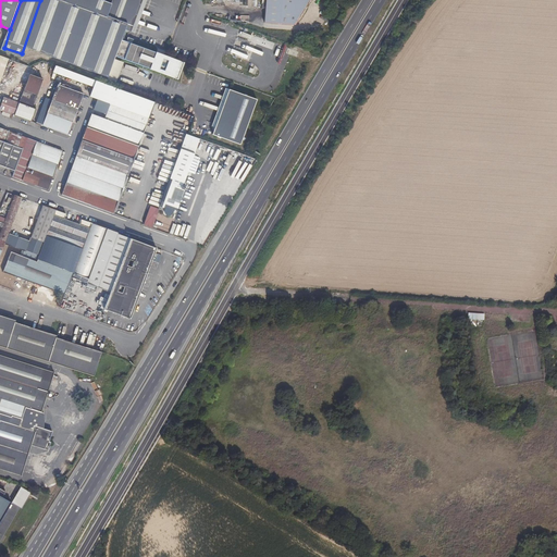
[(40,0),(22,53),(26,56),(29,46),(76,62),(89,27),(98,0),(40,0)]
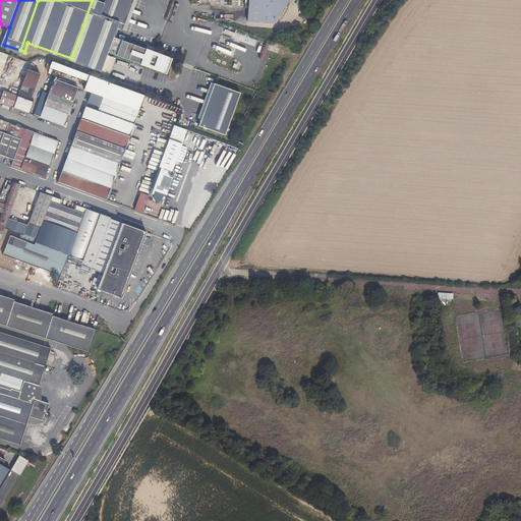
[(117,37),(120,29),(122,30),(132,0),(107,0),(106,4),(95,0),(92,0),(83,25),(119,39),(119,38),(117,37)]
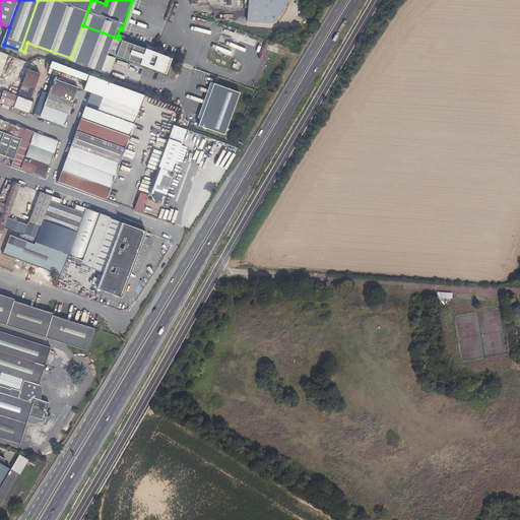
[(132,0),(122,29),(124,30),(135,0),(132,0)]
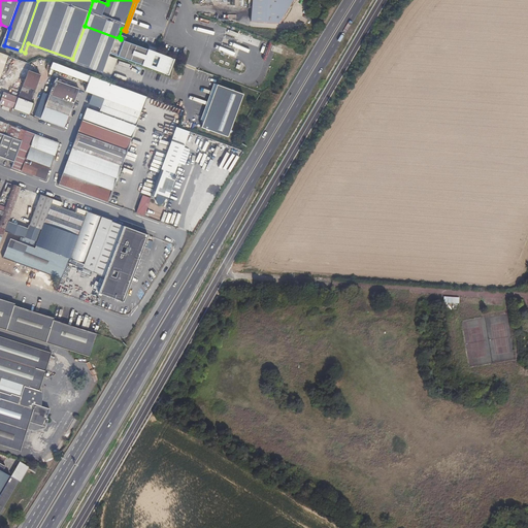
[(278,24),(293,0),(251,0),(250,22),(278,24)]
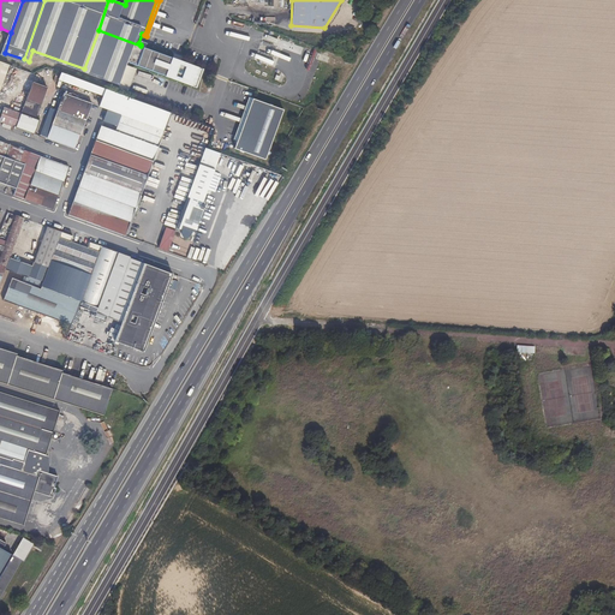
[(179,60),(173,59),(174,58),(141,46),(99,30),(84,69),(123,83),(131,60),(135,61),(135,63),(168,75),(168,72),(174,75),(174,77),(197,84),(203,67),(184,60),(183,61),(180,60),(179,60)]
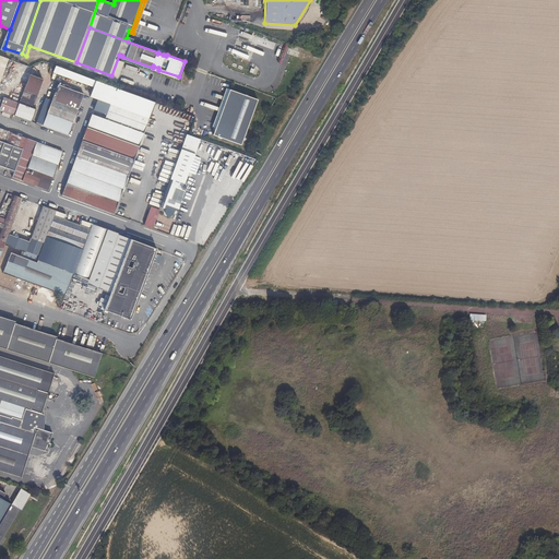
[(158,52),(158,51),(128,40),(128,42),(158,52)]
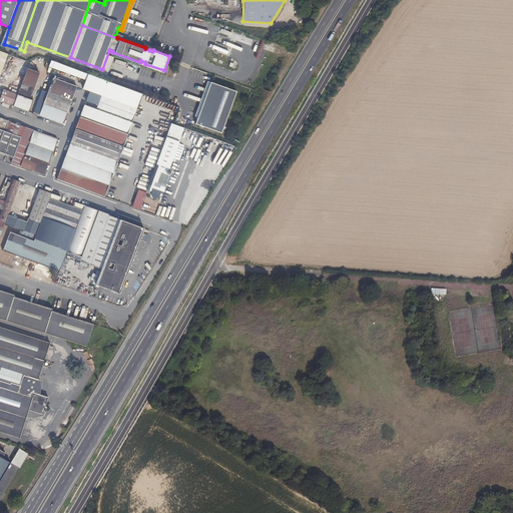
[(17,95),(29,99),(39,73),(27,68),(17,95)]
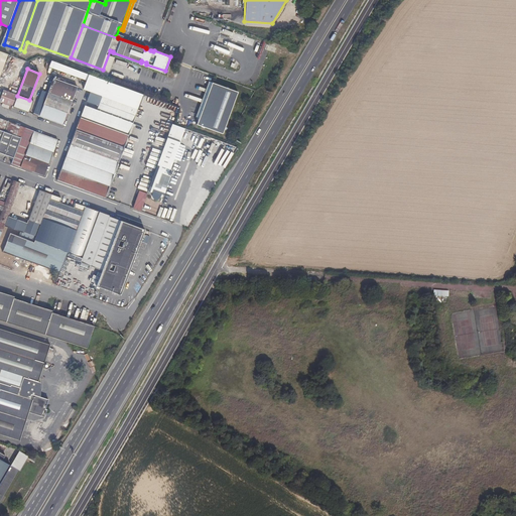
[(44,92),(47,93),(53,79),(50,78),(44,92)]
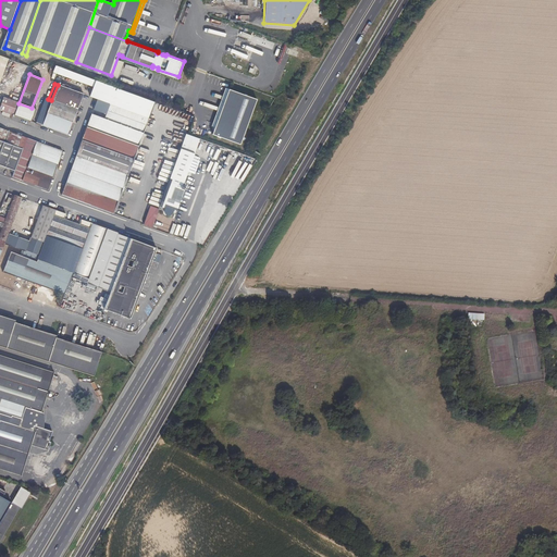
[(51,100),(62,104),(77,110),(83,95),(58,85),(51,100)]
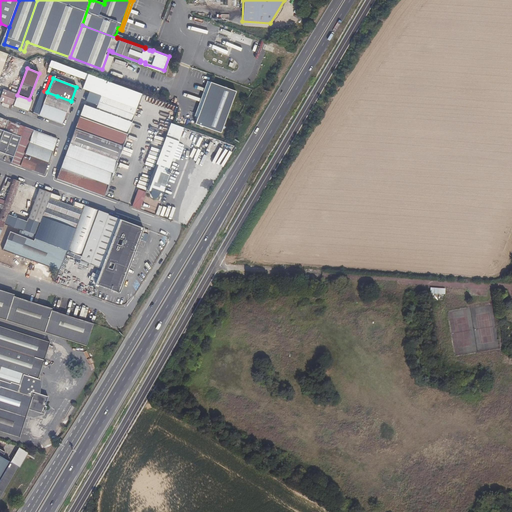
[(235,91),(211,82),(196,124),(220,132),(235,91)]
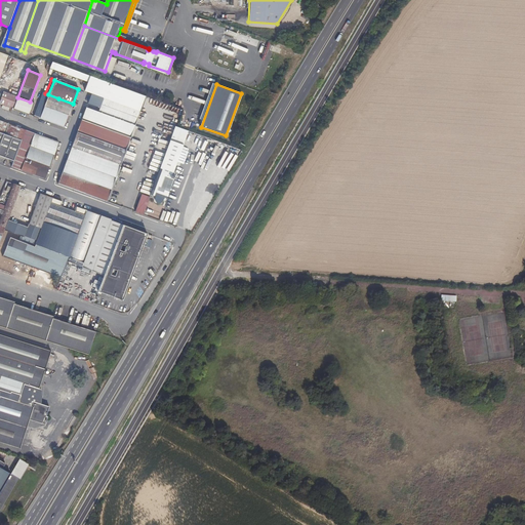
[(17,97),(3,91),(0,99),(0,104),(3,106),(11,109),(13,110),(17,97)]
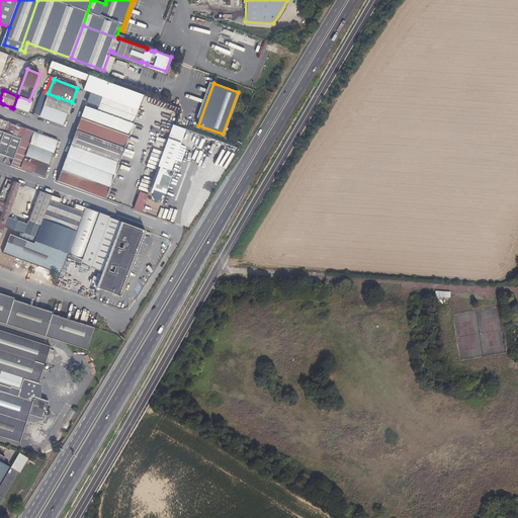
[(45,92),(42,91),(37,103),(53,108),(58,97),(48,93),(45,92)]
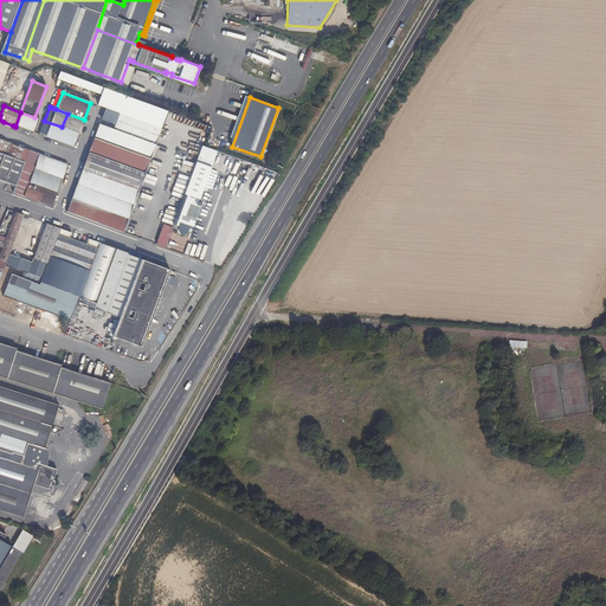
[(113,129),(100,124),(66,212),(123,233),(162,128),(105,108),(103,114),(111,117),(110,123),(115,124),(113,129)]
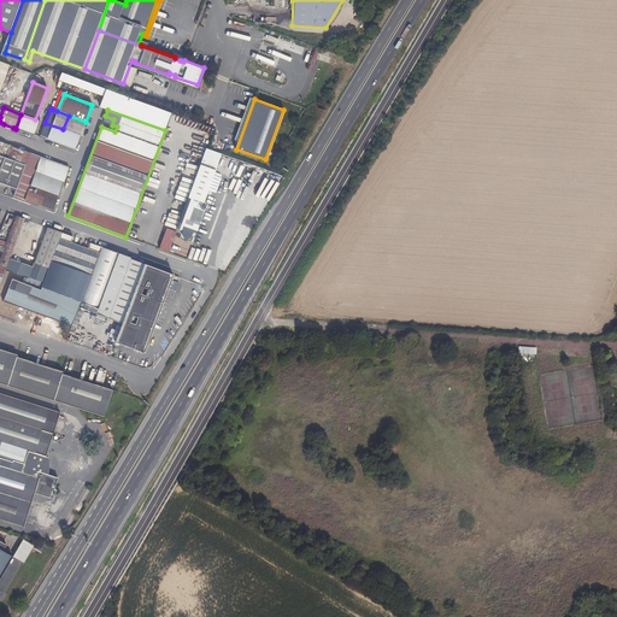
[(16,129),(35,135),(40,121),(35,119),(21,115),(16,129)]
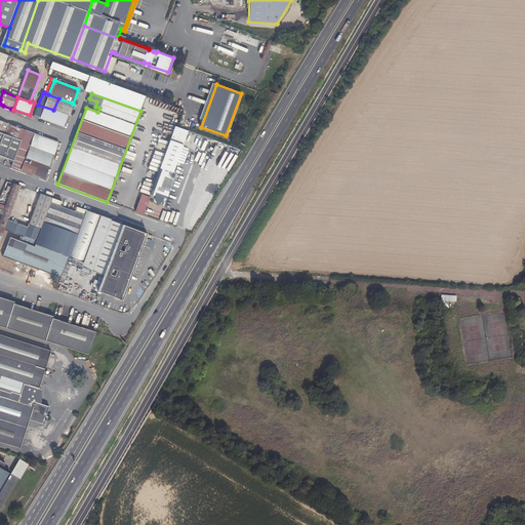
[(69,116),(73,104),(58,98),(53,110),(69,116)]
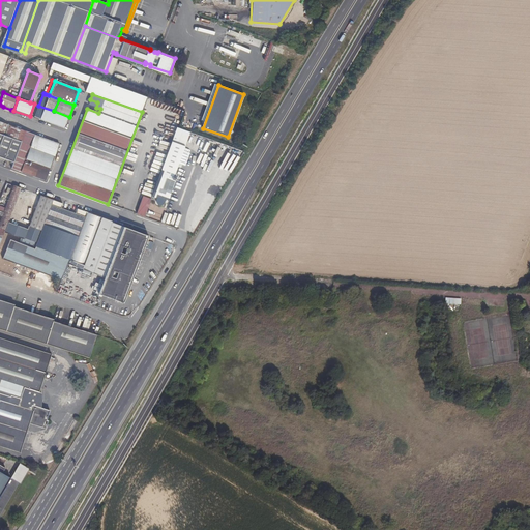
[(64,129),(69,117),(54,111),(38,106),(34,118),(64,129)]
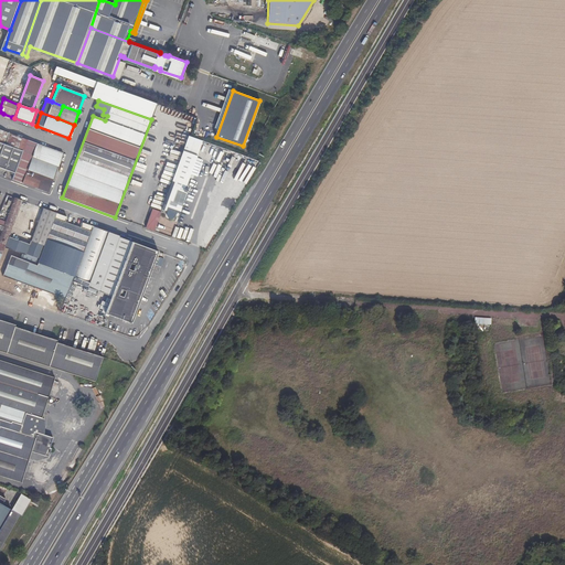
[(166,125),(179,129),(182,121),(169,116),(166,125)]
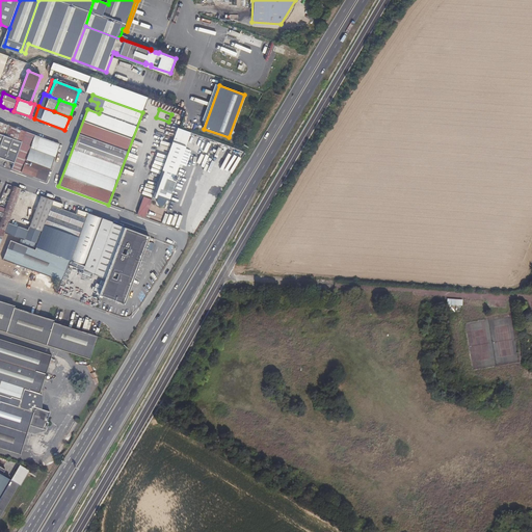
[(26,132),(0,123),(0,134),(17,140),(22,142),(26,132)]
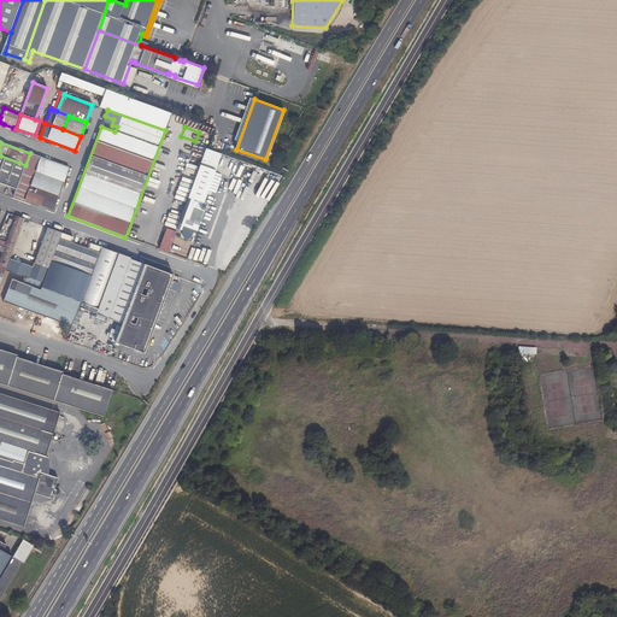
[(30,153),(25,165),(13,197),(53,211),(58,197),(29,186),(35,171),(64,182),(69,168),(30,153)]
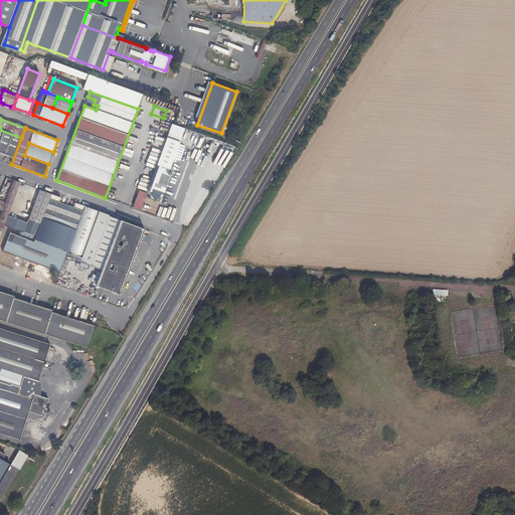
[(0,130),(0,160),(6,162),(16,136),(0,130)]
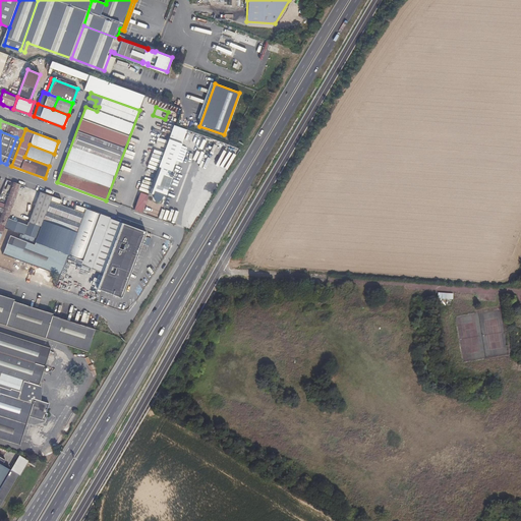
[(181,145),(169,140),(150,193),(155,195),(154,197),(154,198),(155,199),(156,200),(157,201),(158,201),(159,200),(160,200),(161,199),(162,195),(165,196),(171,178),(173,179),(173,178),(174,178),(174,177),(173,177),(173,176),(174,174),(171,172),(181,145)]
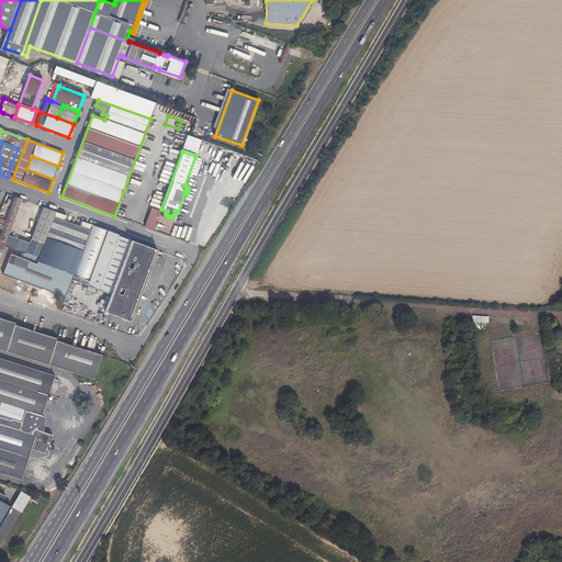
[(32,156),(26,169),(53,179),(58,166),(32,156)]
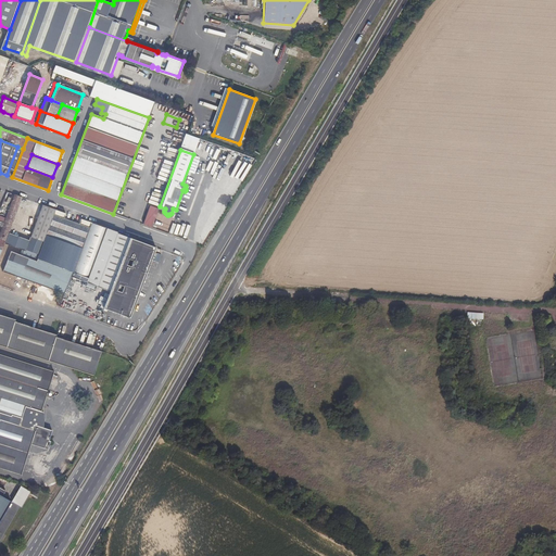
[(22,198),(14,194),(3,223),(0,222),(0,226),(2,228),(0,231),(0,240),(4,243),(9,234),(22,198)]
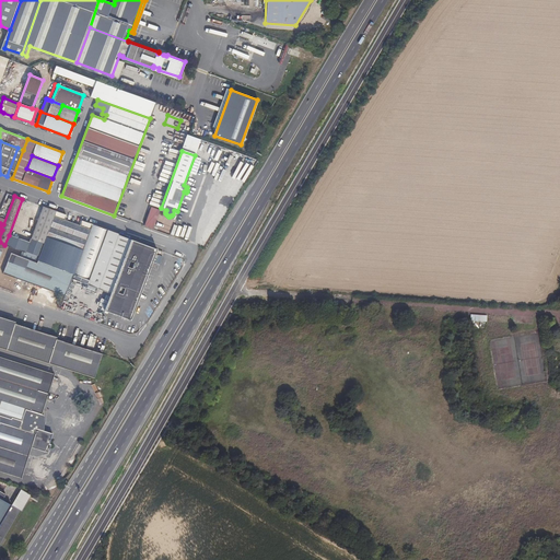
[(56,211),(43,207),(28,243),(9,235),(4,245),(4,246),(22,252),(20,257),(36,264),(56,211)]
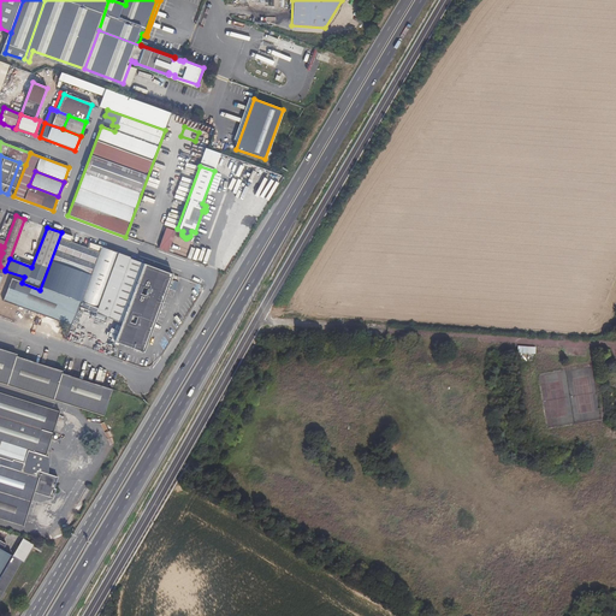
[(73,237),(61,232),(40,290),(80,306),(101,247),(90,243),(88,249),(71,243),(73,237)]
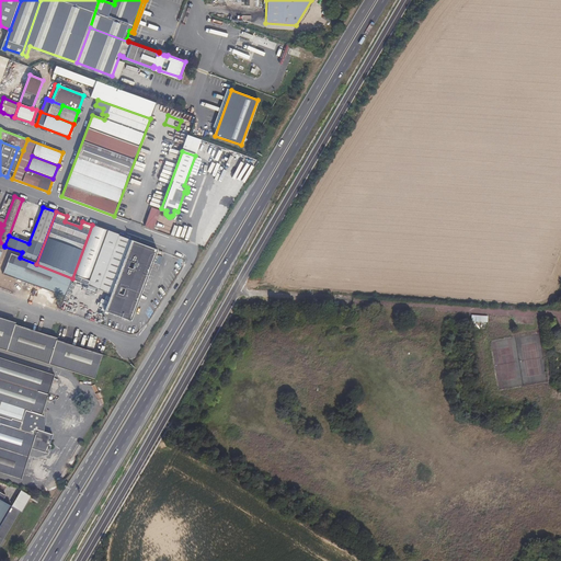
[(145,227),(152,230),(158,215),(150,212),(145,227)]
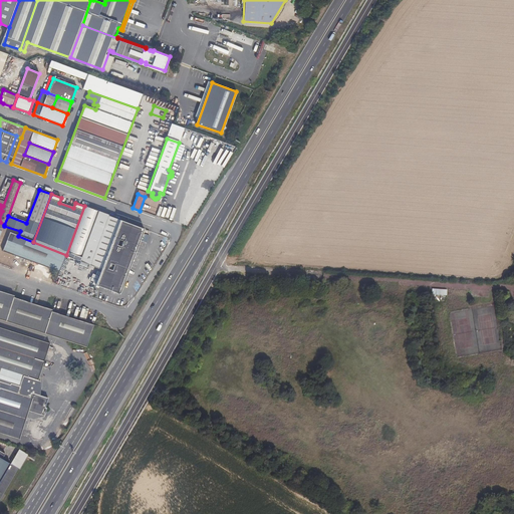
[(119,220),(108,216),(108,215),(84,206),(66,255),(80,260),(81,258),(91,262),(90,264),(101,268),(119,220)]
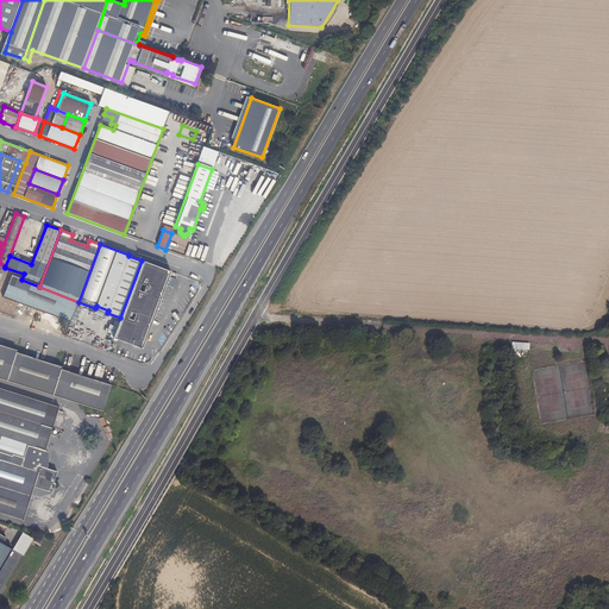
[(120,318),(149,330),(170,271),(142,261),(120,318)]
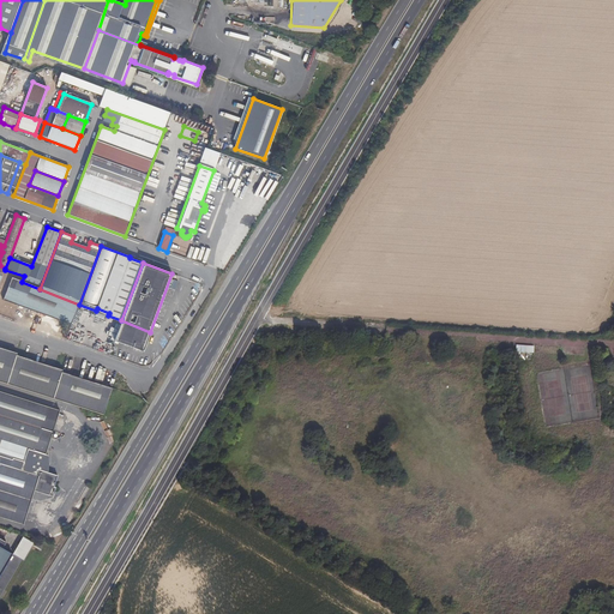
[(12,277),(2,301),(31,312),(40,289),(22,282),(12,277)]
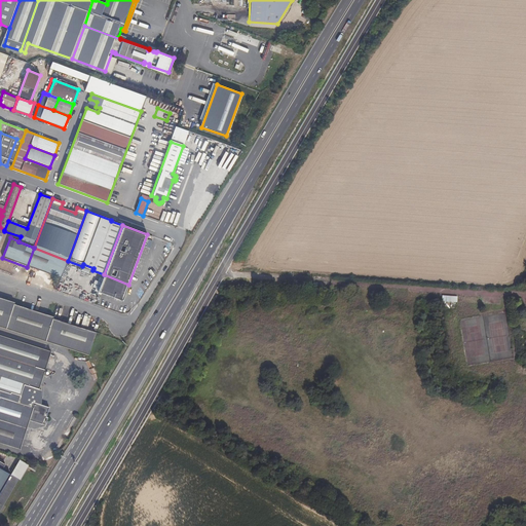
[(68,261),(34,248),(27,267),(61,279),(67,263),(68,261)]
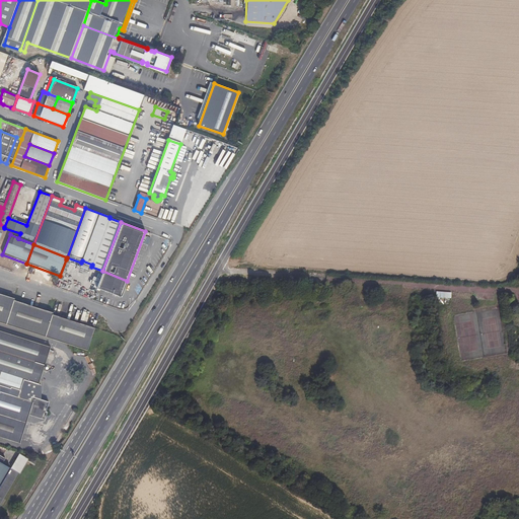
[(73,264),(66,261),(64,268),(71,270),(73,264)]
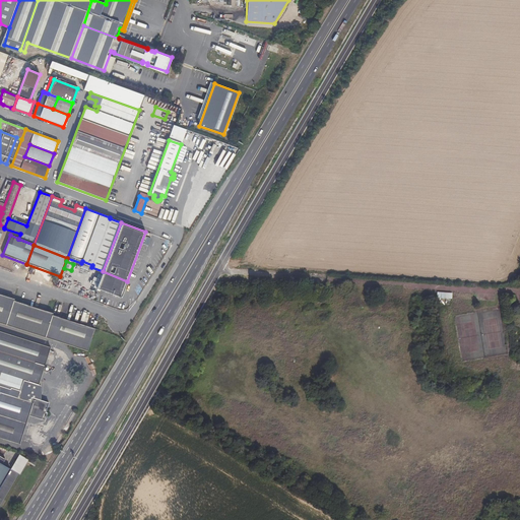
[(96,288),(121,299),(127,281),(103,271),(103,273),(96,288)]
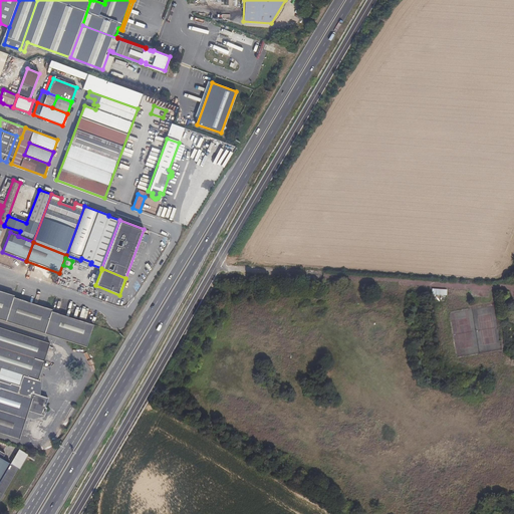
[(432,295),(434,295),(434,299),(446,299),(446,289),(432,289),(432,295)]
